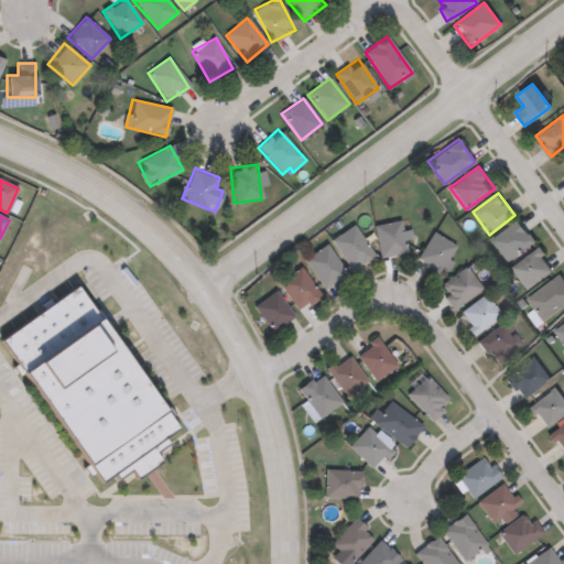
[(534,242),(508,262),(490,240),(517,220),(534,242)]
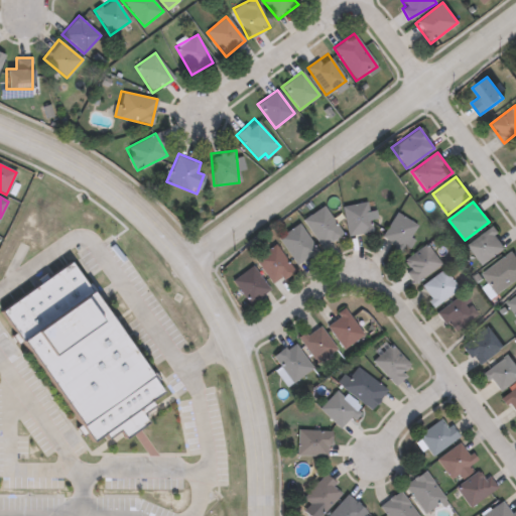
[(367,203),(370,232),(346,234),(343,206),(367,203)]
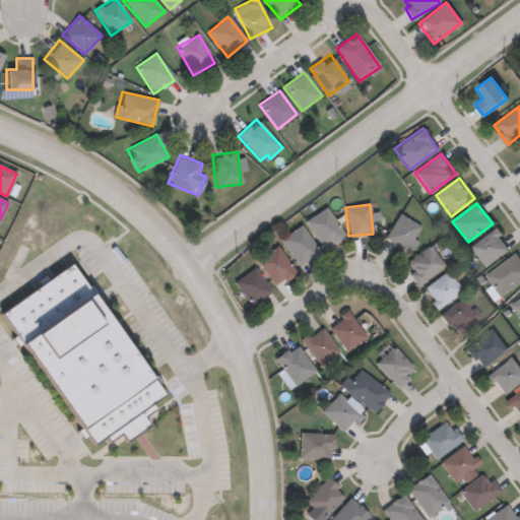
[(305,220),(327,207),(343,237),(322,249),(305,220)]
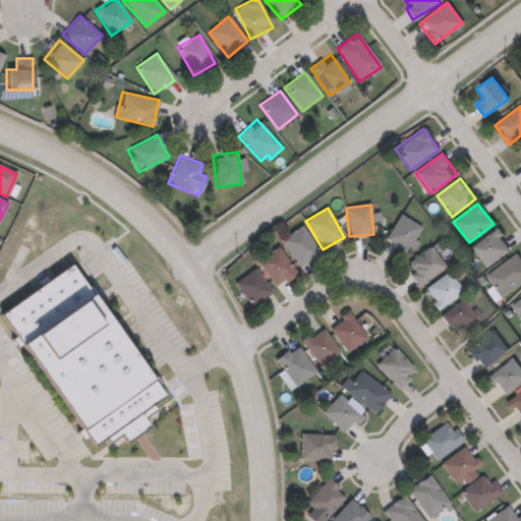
[(420,231),(413,237),(419,243),(405,256),(384,235),(405,215),(420,231)]
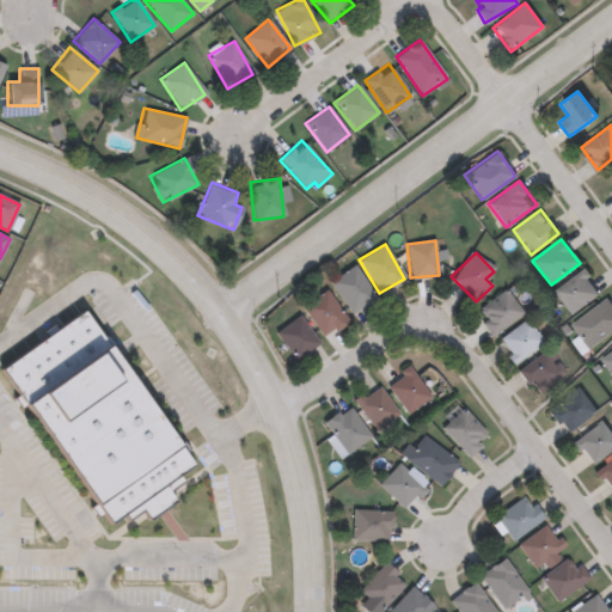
[(375,299),(352,314),(329,282),(353,265),(375,299)]
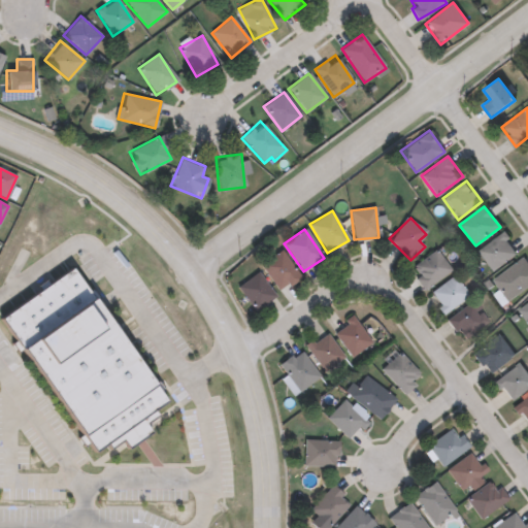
[(488,268),(480,245),(507,234),(517,258),(488,268)]
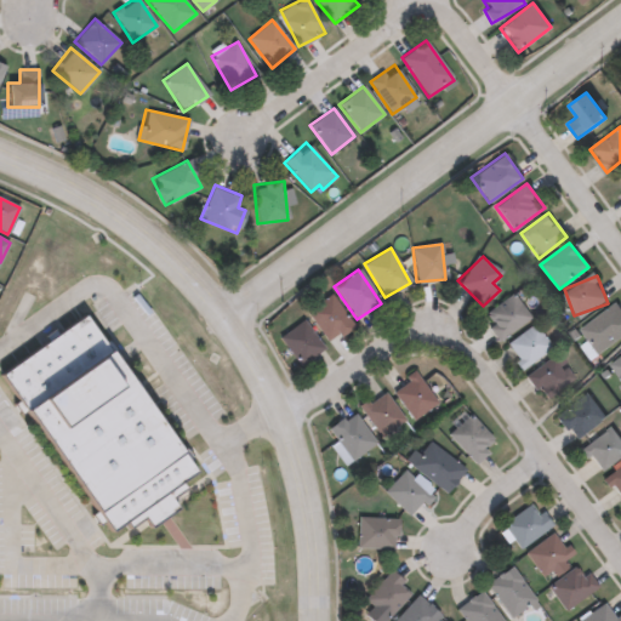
[(485,317),(508,294),(529,313),(502,342),(488,329),(493,324),(485,317)]
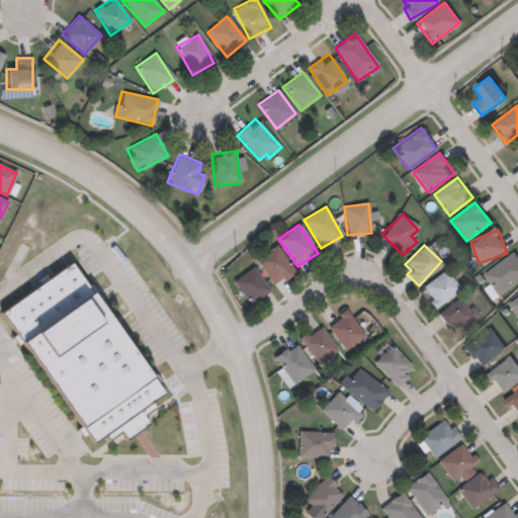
[(294,271),(275,286),(255,261),(274,246),(294,271)]
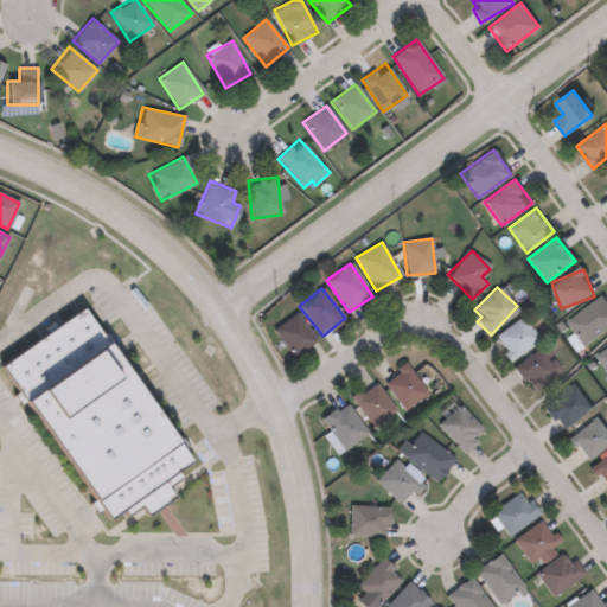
[(566,323),(600,294),(606,302),(606,330),(586,347),(566,323)]
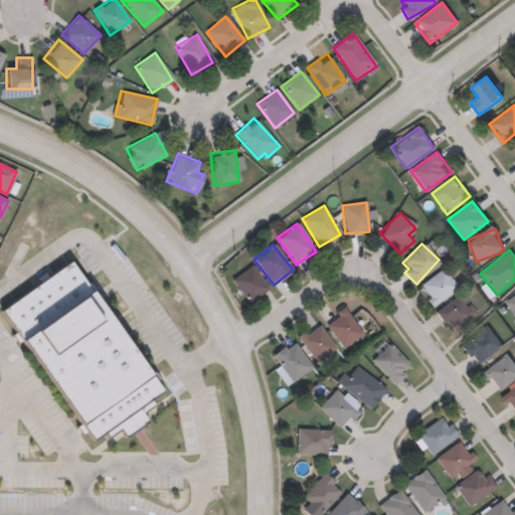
[(0,312),(66,264),(160,392),(149,400),(153,406),(141,415),(146,422),(124,439),(119,431),(107,440),(104,435),(92,443),(13,335),(15,333),(0,312)]
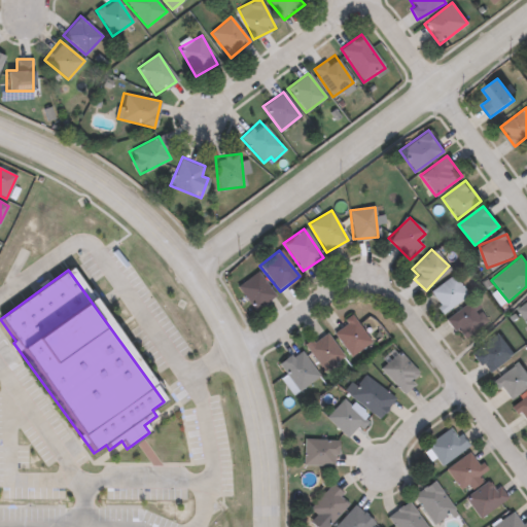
[(275,295),(254,312),(236,287),(256,272),(275,295)]
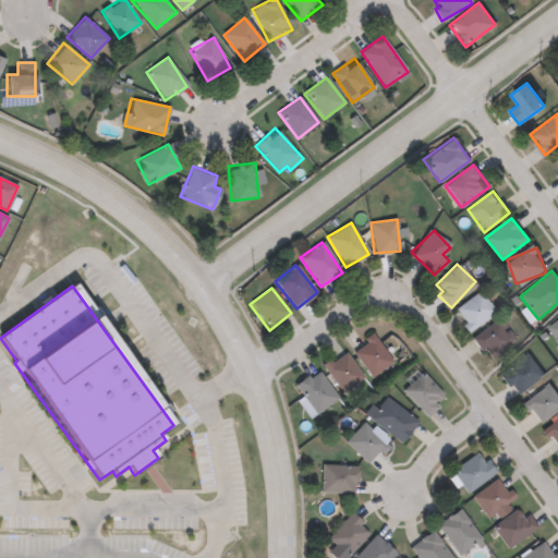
[(455,307),(482,292),(495,315),(468,330),(455,307)]
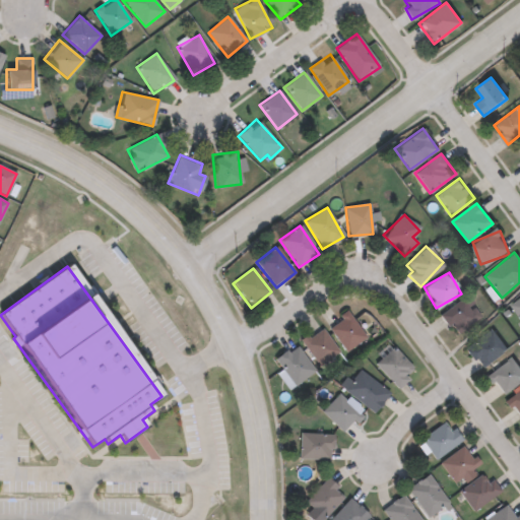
[(456,334),(441,315),(465,296),(480,316),(456,334)]
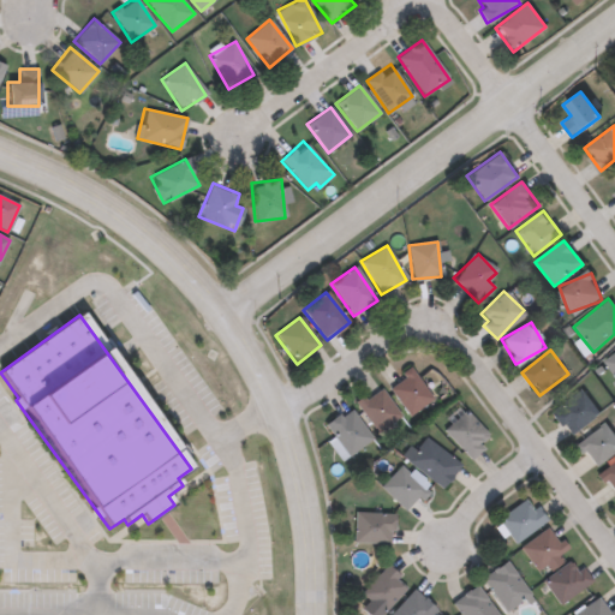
[(614,377),(603,360),(614,351),(614,377)]
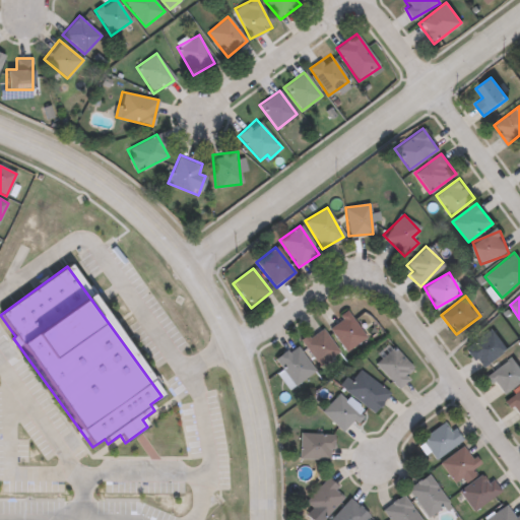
[(344,351),(327,325),(347,311),(365,338),(344,351)]
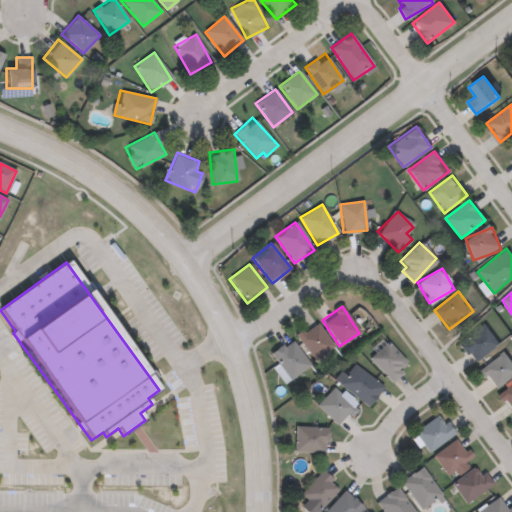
[(314,361),(295,335),(315,321),(333,346),(314,361)]
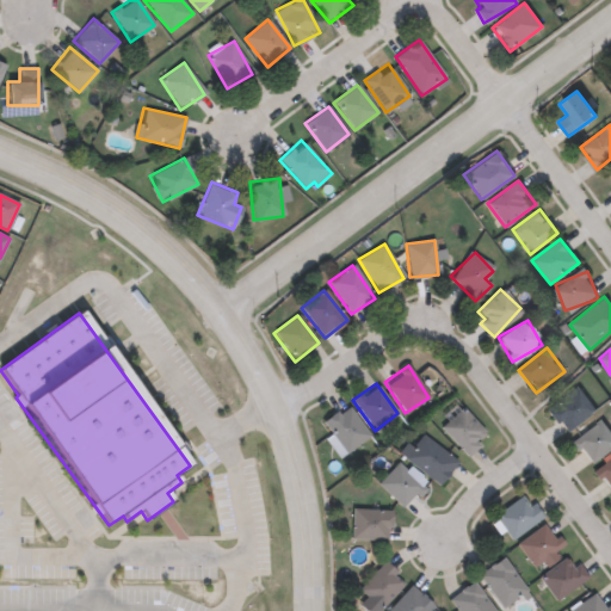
[(547,407),(579,388),(594,413),(561,432),(547,407)]
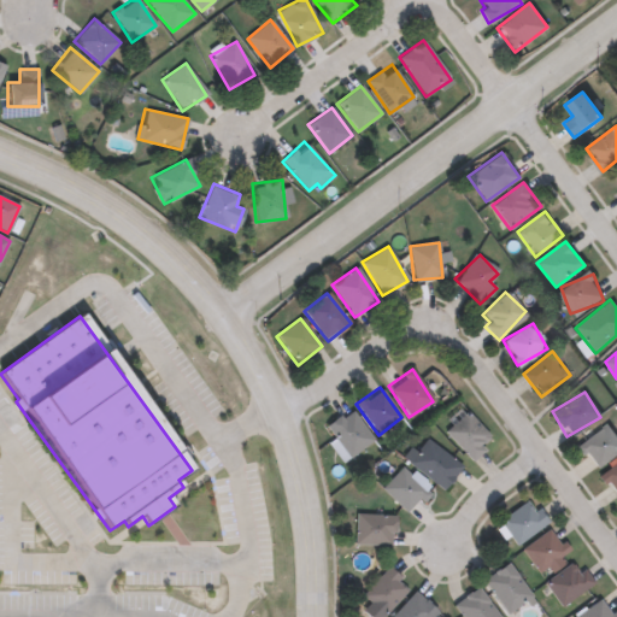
[(344,458),(327,423),(354,410),(371,445),(344,458)]
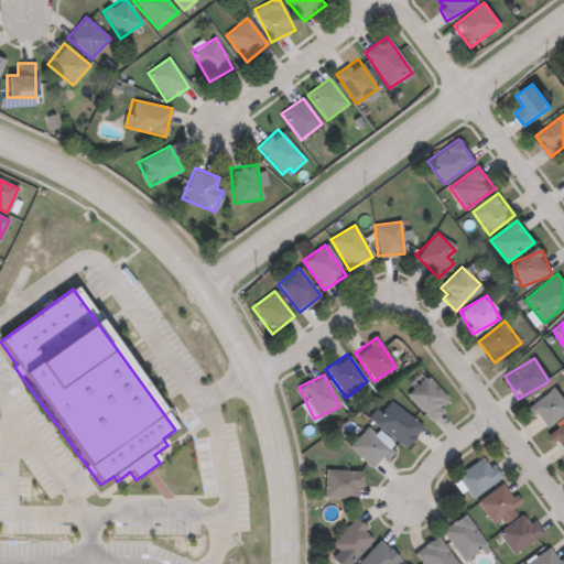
[(449,402),(430,420),(407,394),(426,376),(449,402)]
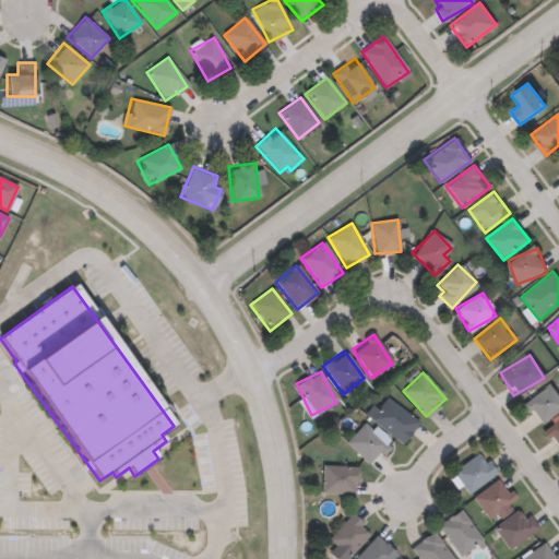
[(558,397),(558,408),(542,425),(524,405),(547,384),(558,397)]
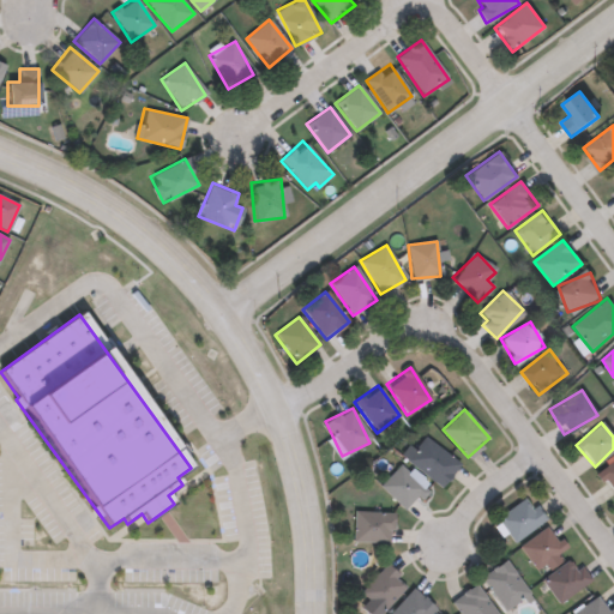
[(440,488),(405,459),(425,435),(459,464),(440,488)]
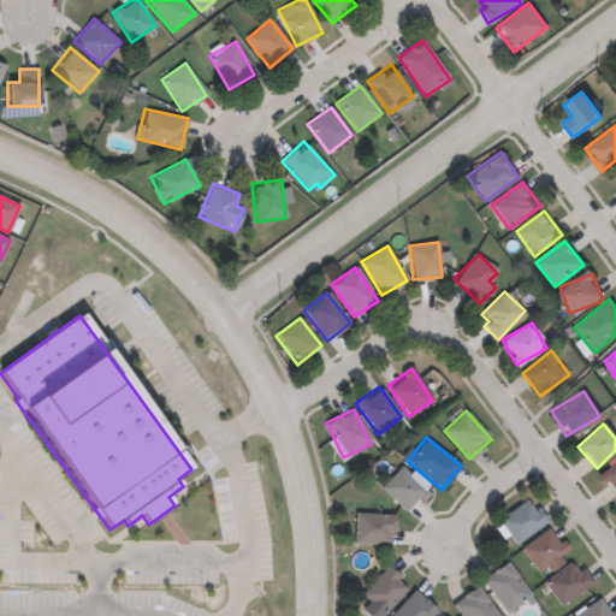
[(615,496),(598,474),(615,460),(615,496)]
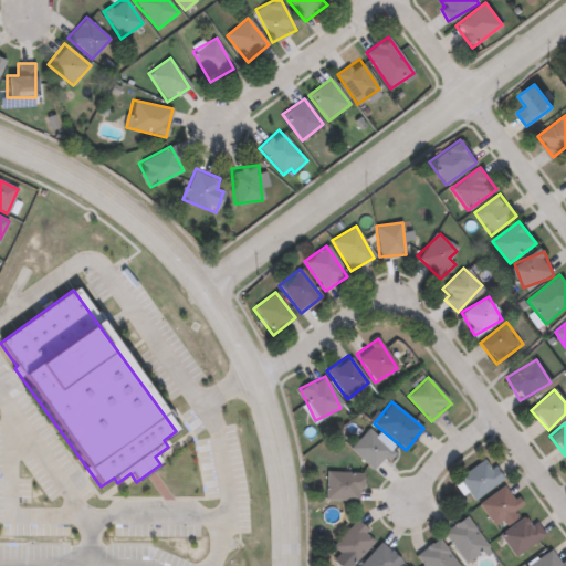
[(369,429),(392,452),(373,471),(349,448),(369,429)]
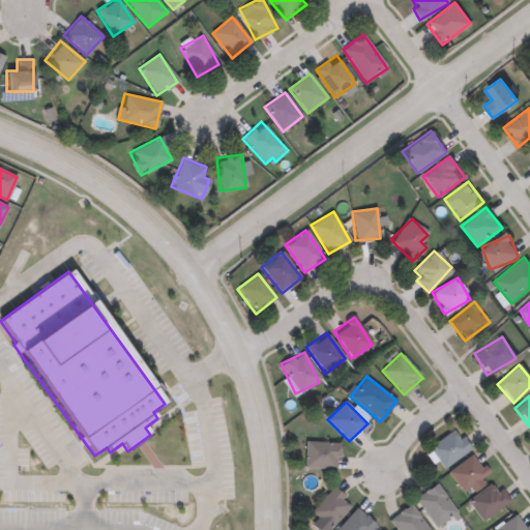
[(442,468),(429,446),(455,429),(470,450),(442,468)]
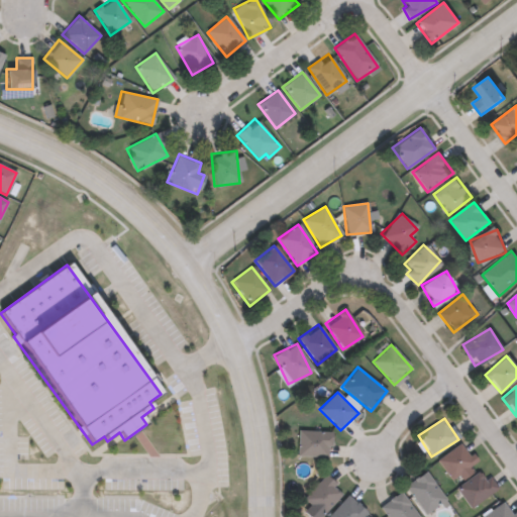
[(330,431),(330,456),(297,456),(297,431),(330,431)]
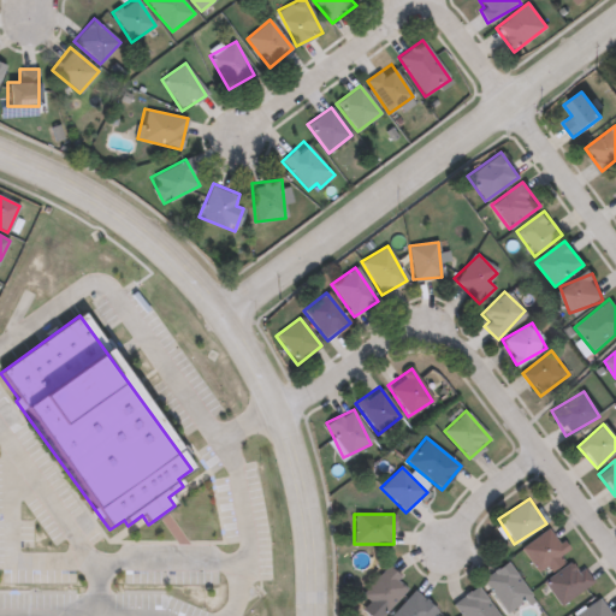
[(520,548),(550,527),(569,555),(540,576),(520,548)]
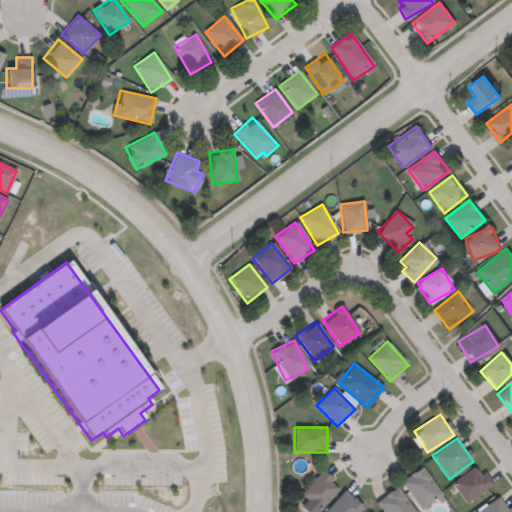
[(491,486),(464,503),(452,482),(478,466),(491,486)]
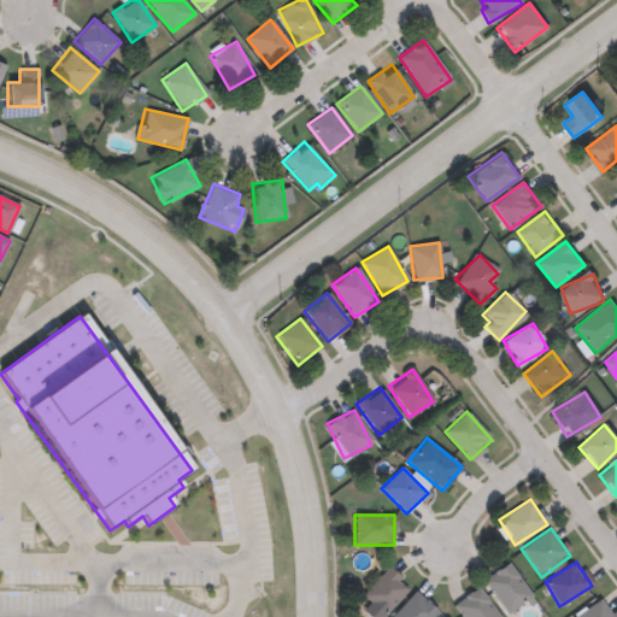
[(482,582),(506,563),(533,597),(507,616),(482,582)]
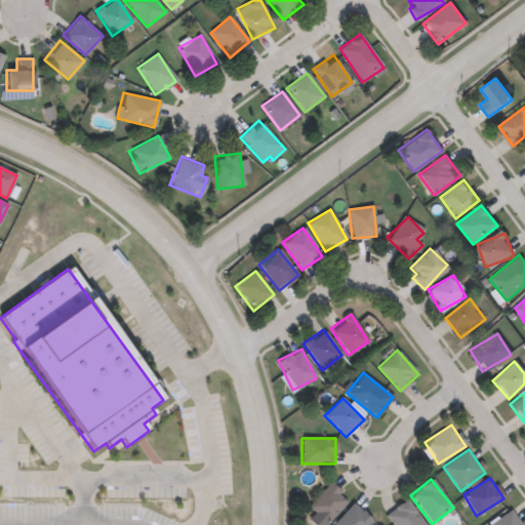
[(307,506),(330,483),(349,500),(325,524),(307,506)]
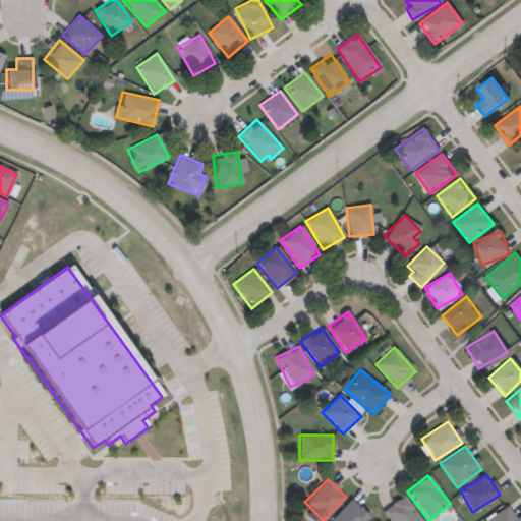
[(390,520),(383,511),(402,496),(420,520),(390,520)]
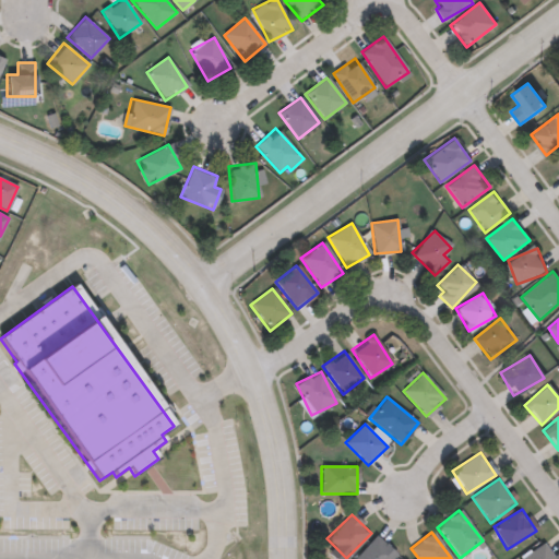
[(395,555),(391,558),(354,558),(375,536),(395,555)]
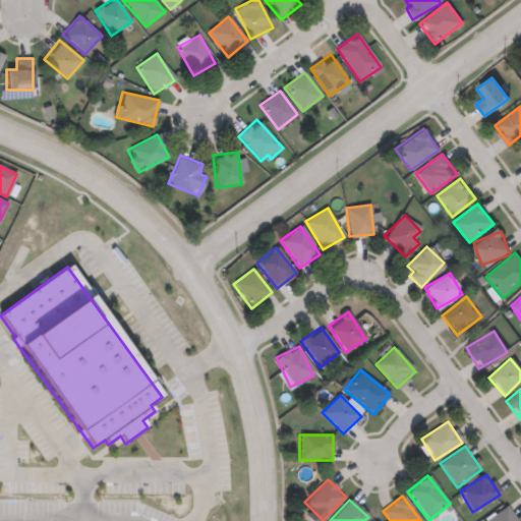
[(483,520),(508,505),(519,520),(483,520)]
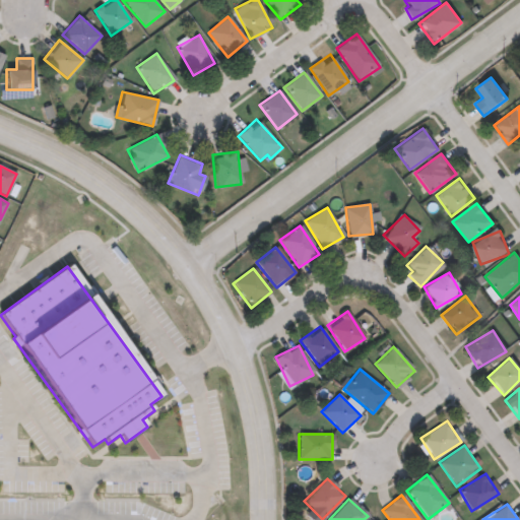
All buildings are outlined.
